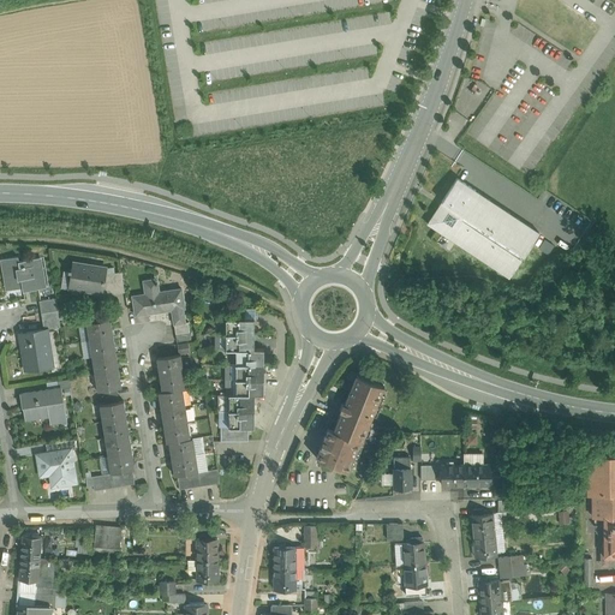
[(457,178),(427,224),(509,279),(521,260),(520,258),(521,255),(524,256),(539,233),(457,178)]
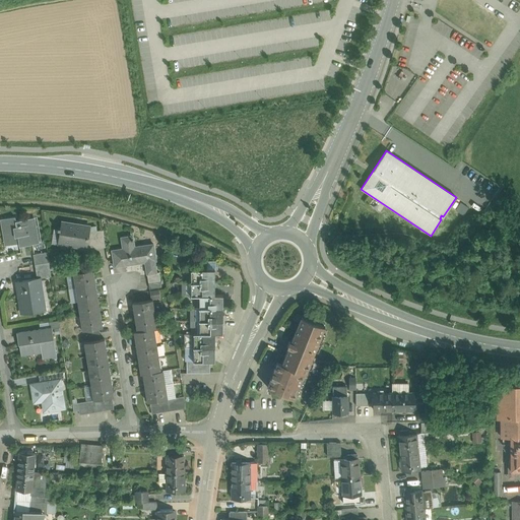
[(468,208),(461,202),(456,210),(463,215),(468,208)]
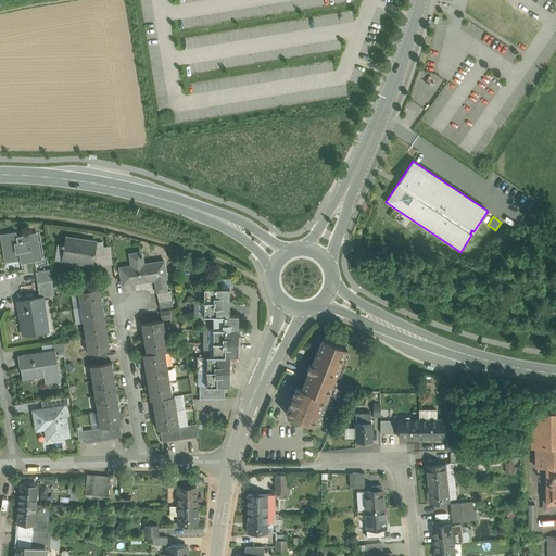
[(36,234),(15,237),(14,232),(4,235),(8,260),(20,257),(21,263),(40,261),(36,234)]
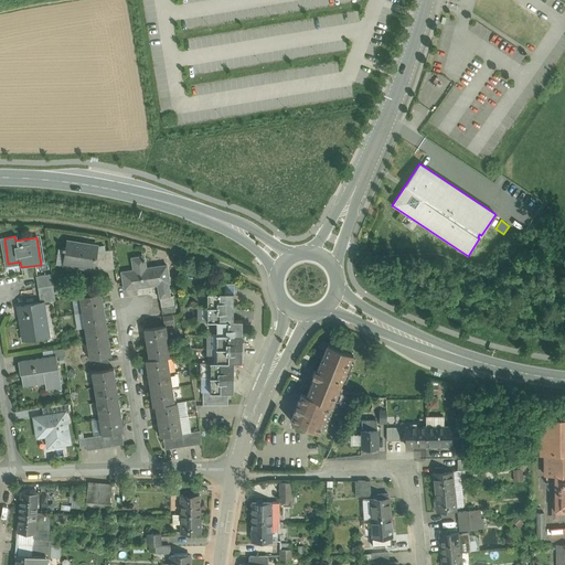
[(98,247),(66,242),(65,248),(63,248),(63,251),(65,251),(63,264),(95,268),(95,267),(97,252),(98,247)]
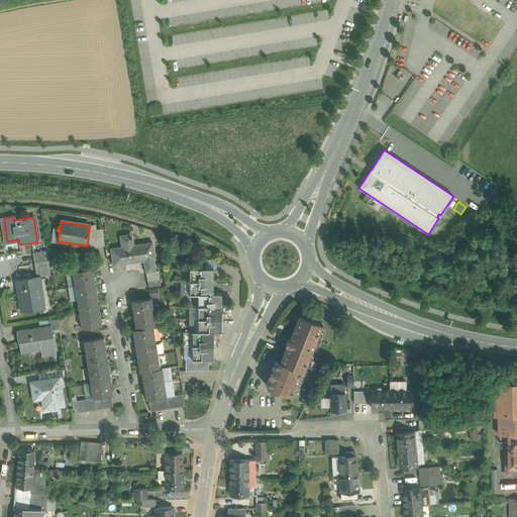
[(102,228),(89,230),(87,244),(93,245),(104,243),(102,228)]
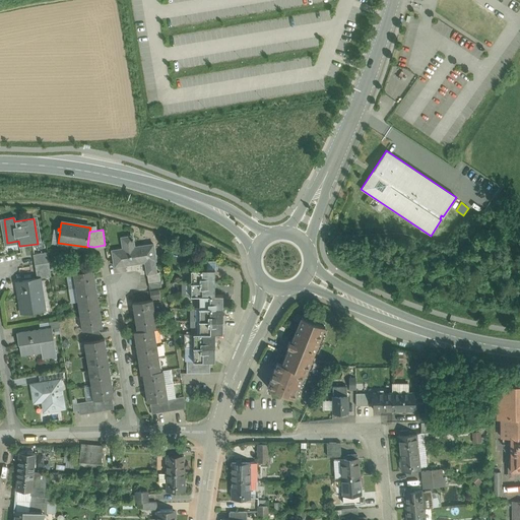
[(134,247),(133,238),(129,239),(128,237),(121,238),(123,249),(113,251),(114,257),(113,257),(115,267),(145,262),(147,274),(156,273),(156,272),(154,261),(156,260),(153,244),(134,247)]
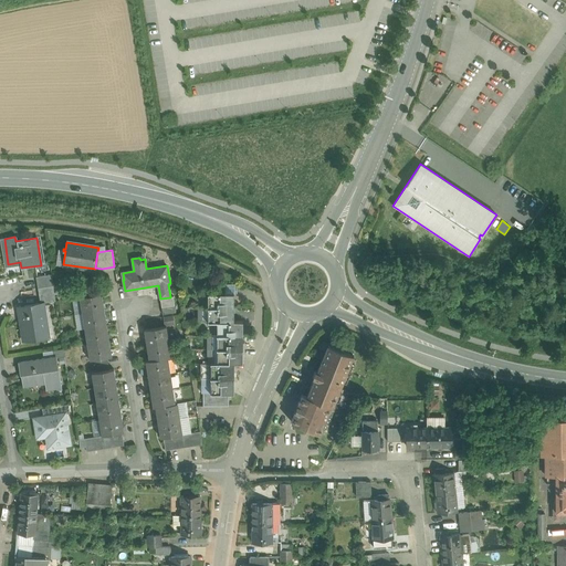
[(52,274),(37,276),(38,287),(53,285),(52,274)]
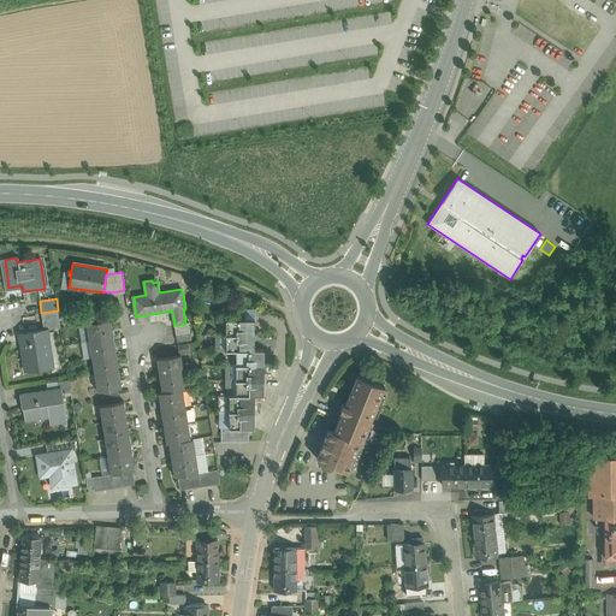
[(58,311),(41,313),(45,330),(47,330),(61,327),(58,311)]
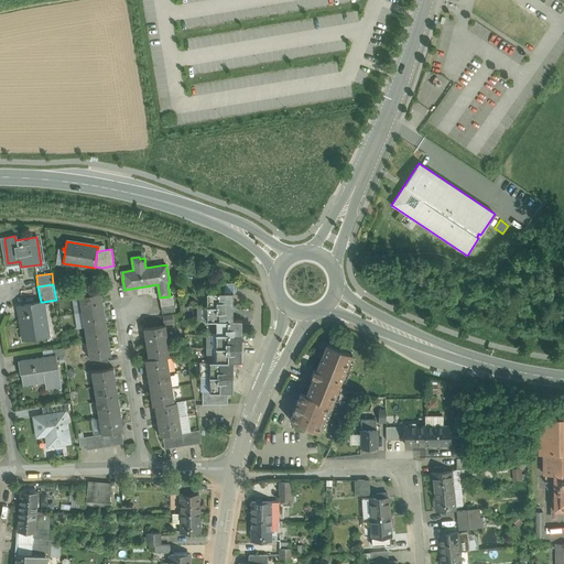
[(84,295),(79,295),(83,313),(104,308),(101,292),(97,293),(84,295)]
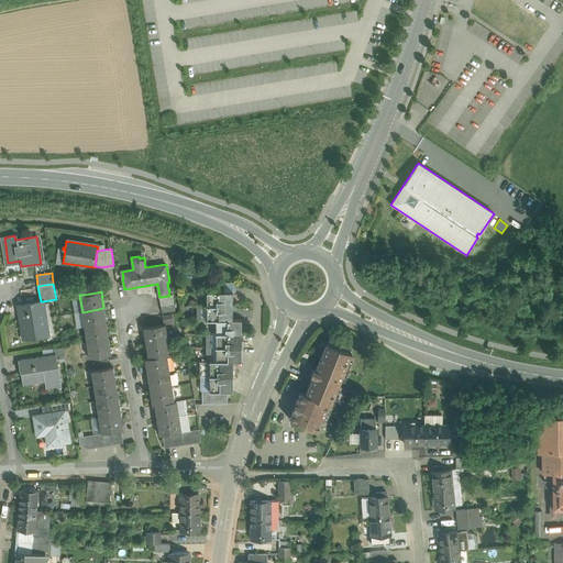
[(232,291),(207,291),(207,306),(232,306),(232,291)]
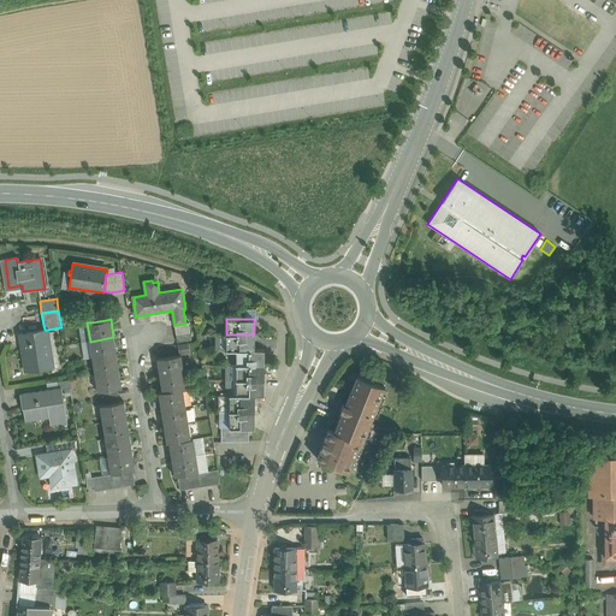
[(185,324),(175,325),(176,335),(190,332),(189,323),(185,323),(185,324)]
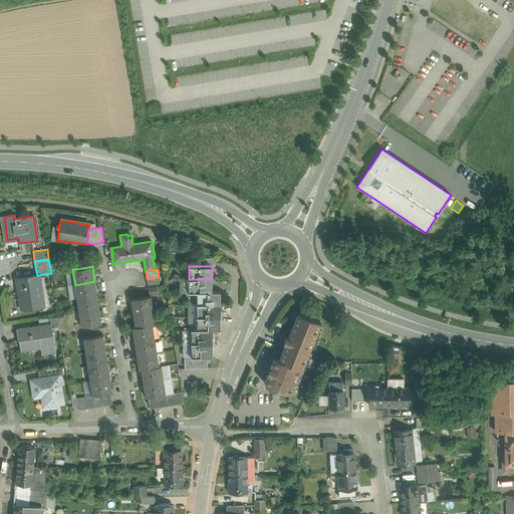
[(37,275),(17,278),(19,293),(22,293),(25,309),(44,306),(39,275),(37,275)]
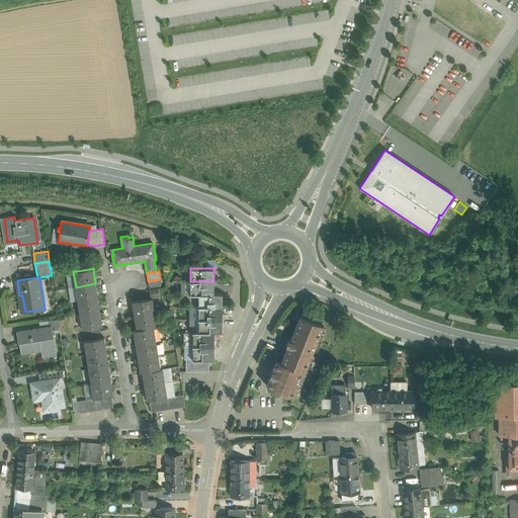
[(160,279),(148,281),(149,287),(161,285),(160,279)]
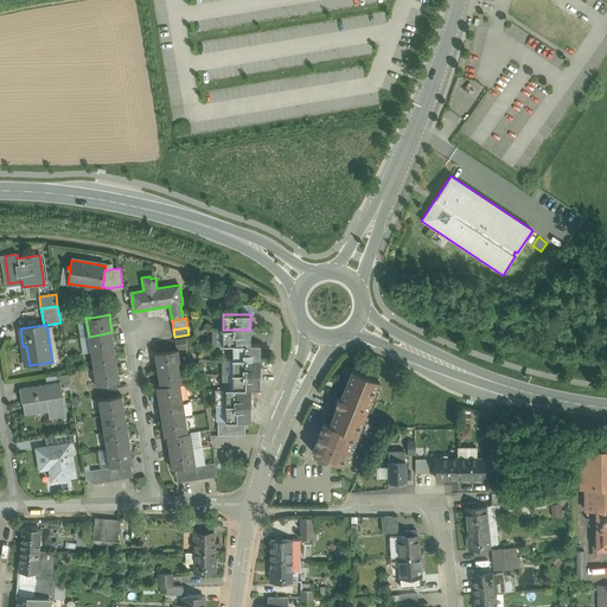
[(250,330),(223,330),(223,345),(232,345),(251,345),(251,344),(250,330)]
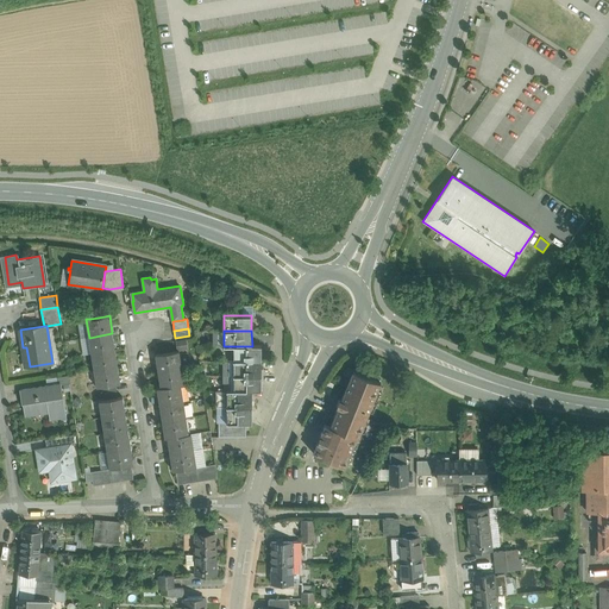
[(112,333),(89,338),(92,353),(115,350),(112,333)]
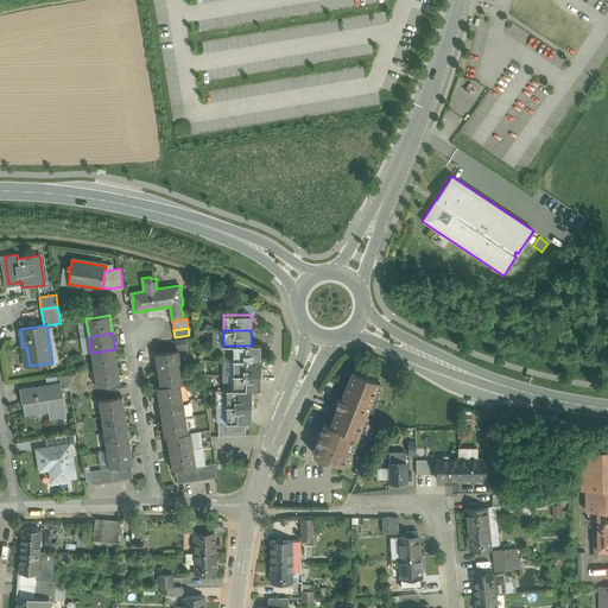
[(185,339),(176,341),(177,349),(187,348),(185,339)]
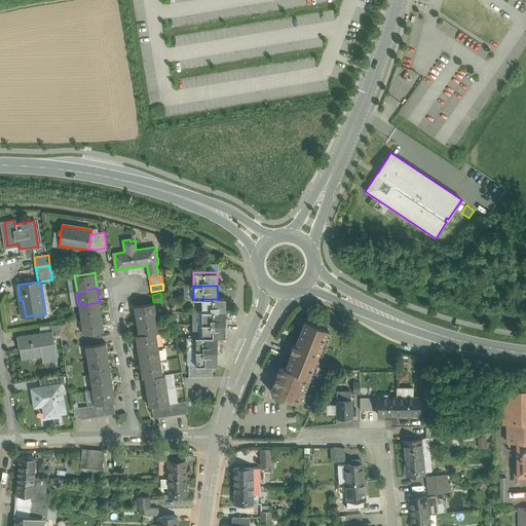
[(218,299),(201,299),(201,311),(226,311),(226,298),(218,298),(218,299)]
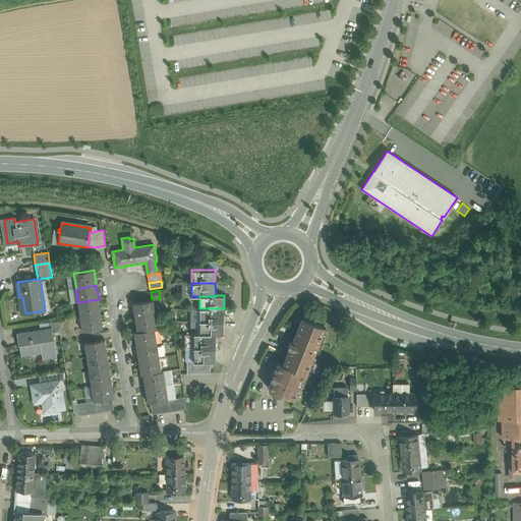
[(99,299),(78,302),(80,316),(101,313),(99,299)]
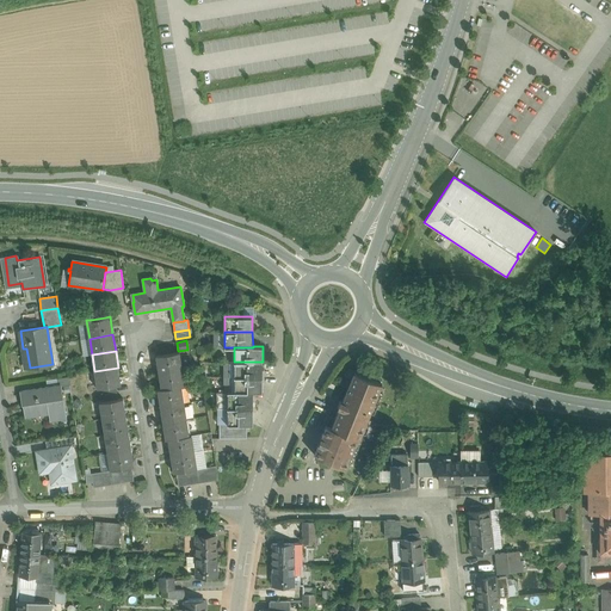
[(179,352),(156,356),(159,372),(183,369),(179,352)]
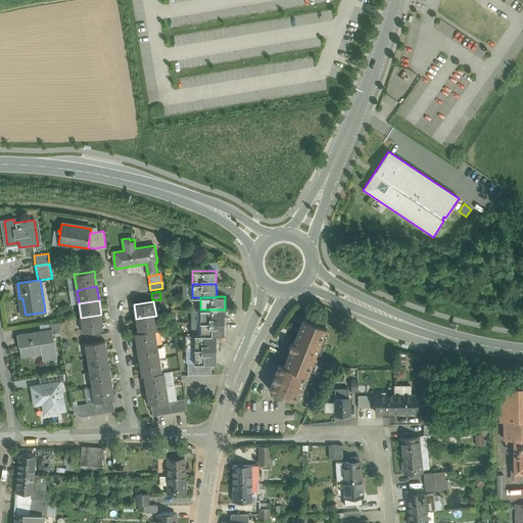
[(225,310),(200,310),(200,323),(225,323),(225,310)]
